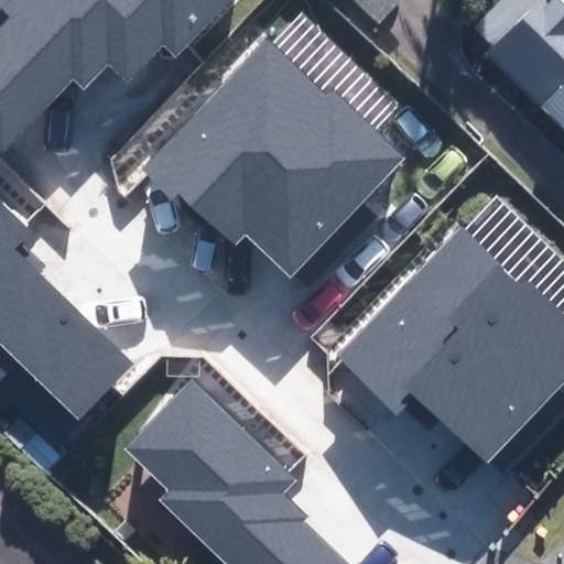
[(229,0),(0,0),(0,153),(1,154),(75,79),(86,89),(112,63),(140,90),(229,0)]
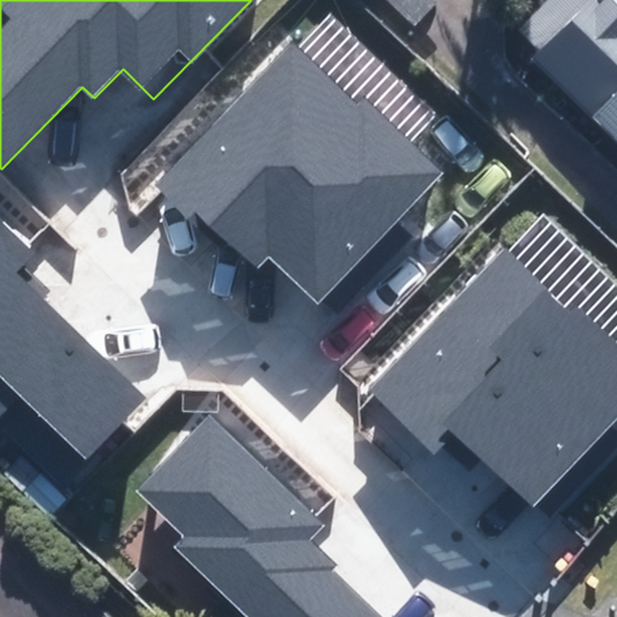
[(540,47),(529,58),(616,140),(616,0),(547,0),(521,29),(540,47)]
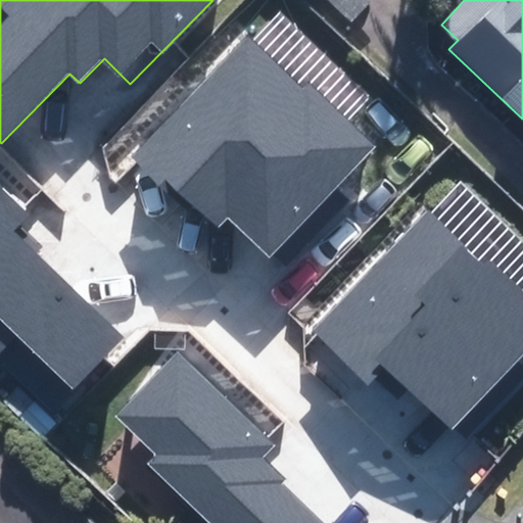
[(301,94),(245,39),(137,149),(215,226),(226,215),(269,255),(374,150),(308,86),(301,94)]
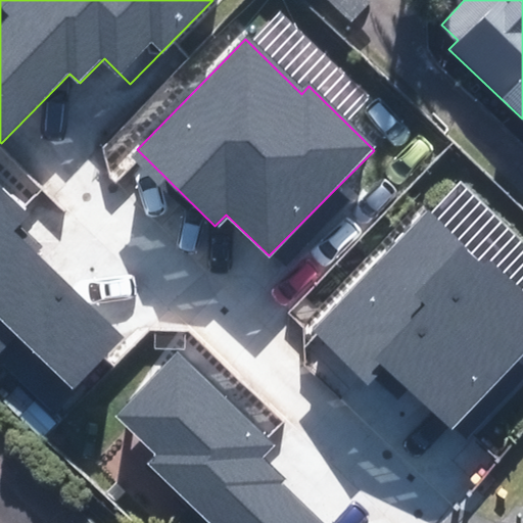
[(0,188),(0,324),(69,393),(126,337),(17,231),(31,219),(0,188)]
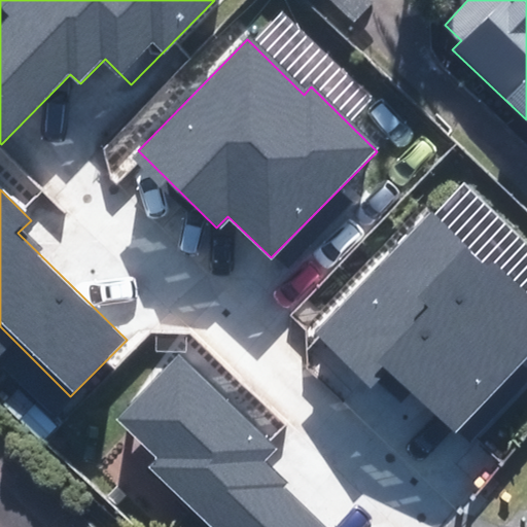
[(428,214),(315,328),(372,385),(388,369),(452,430),(526,354),(526,294),(492,260),(484,270),(428,214)]
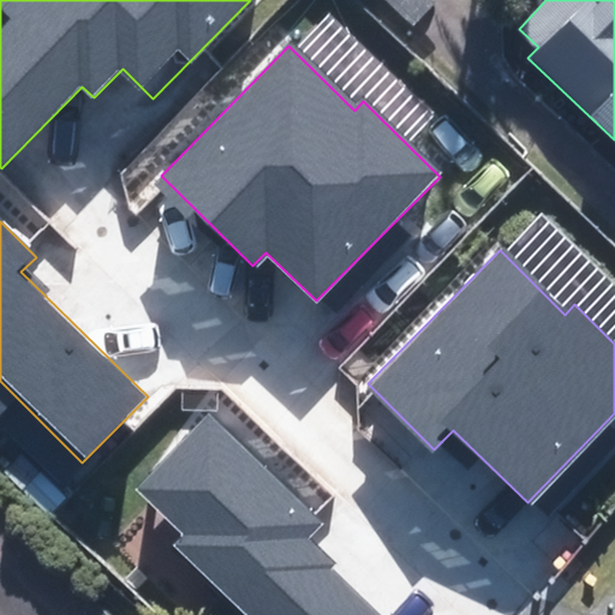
[(321,523),(209,412),(136,485),(187,536),(178,547),(248,614),(384,614),(306,537),(321,523)]
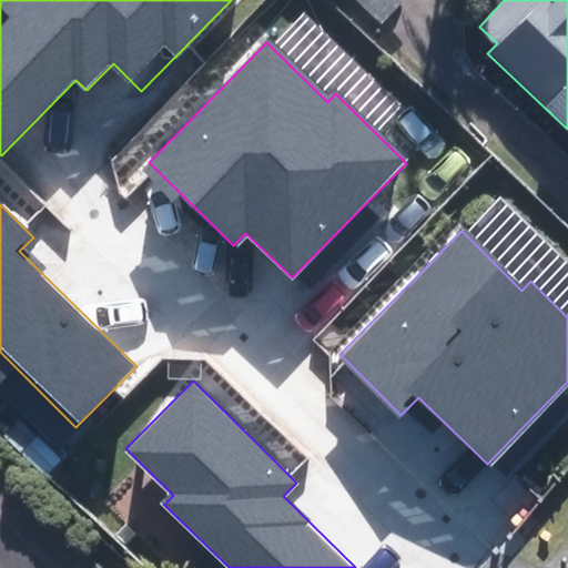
All buildings are outlined.
